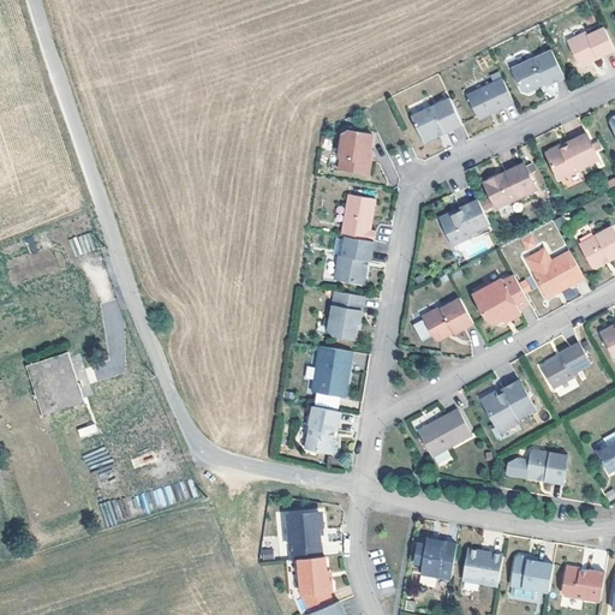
[(601,28),(583,35),(581,33),(563,41),(574,64),(579,65),(586,61),(587,57),(586,55),(591,53),(593,58),(610,49),(601,28)]
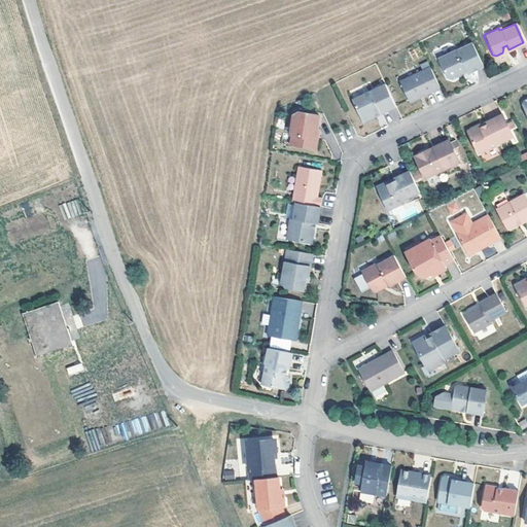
[(463,71),(464,73),(480,66),(469,43),(454,50),(435,59),(444,77),(447,79),(455,75),(456,72),(462,69),(463,71)]
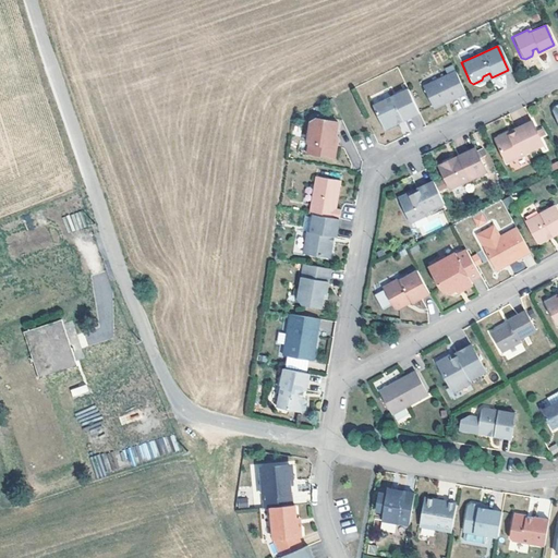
[(445,97),(446,99),(462,92),(452,71),(422,85),(421,89),(428,105),(433,106),(438,104),(439,100),(445,97)]
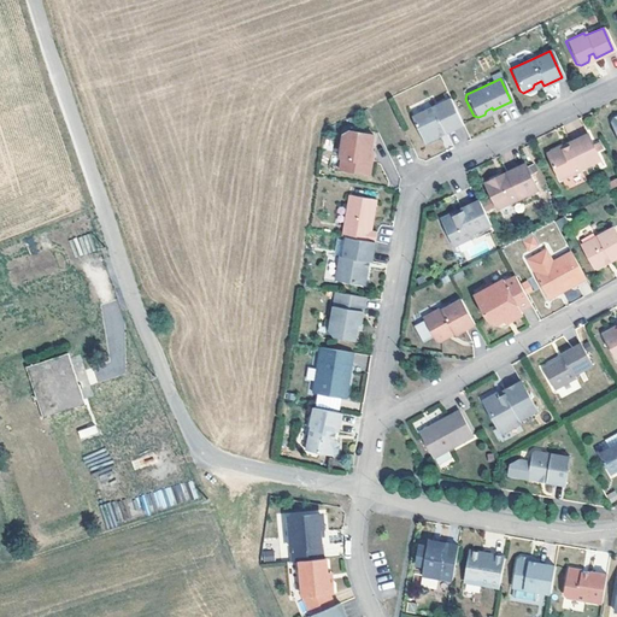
[(447,98),(410,116),(421,139),(422,139),(425,140),(434,136),(435,133),(441,130),(442,133),(459,124),(447,98)]
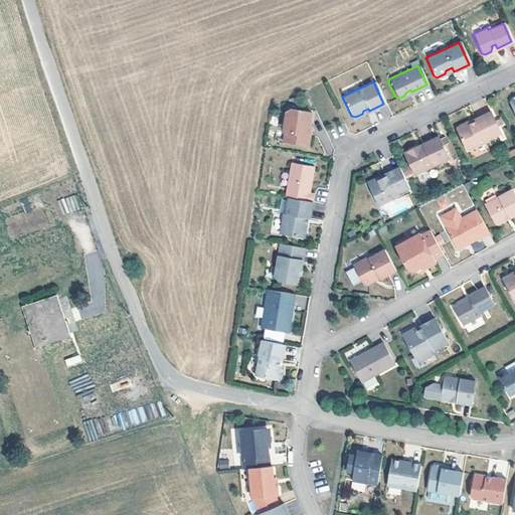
[(282,130),(281,140),(306,144),(307,135),(305,134),(309,112),(288,108),(284,112),(281,130),(282,130)]
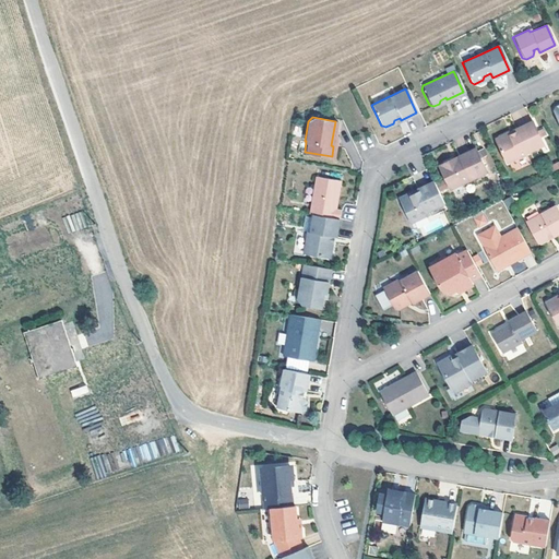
[(540,144),(528,121),(511,129),(512,132),(506,134),(502,133),(496,137),(494,141),(492,141),(503,163),(540,144)]
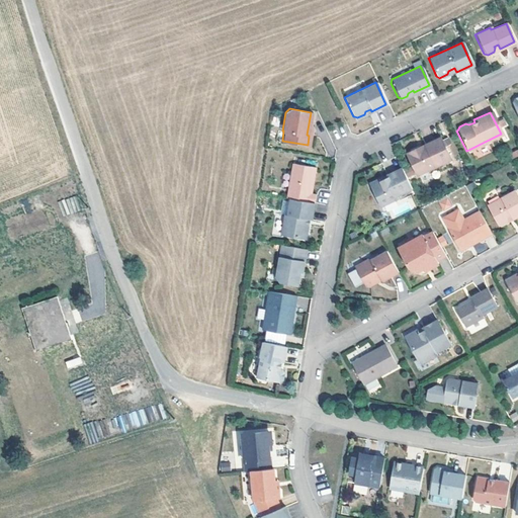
[(448,159),(438,137),(422,145),(423,147),(417,150),(416,147),(404,153),(414,175),(434,166),(434,164),(438,164),(448,159)]
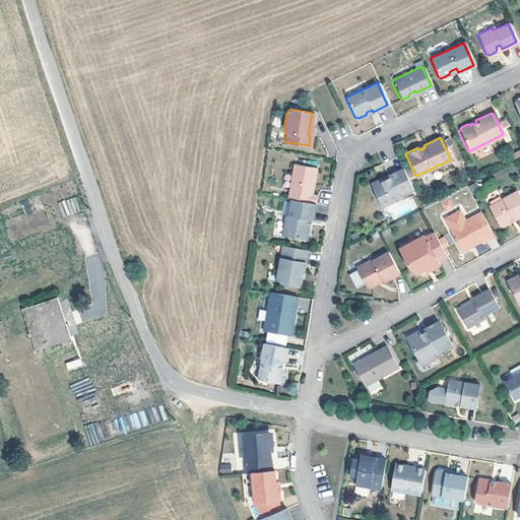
[(314,202),(315,193),(310,193),(315,167),(291,164),(285,198),(288,198),(314,202)]
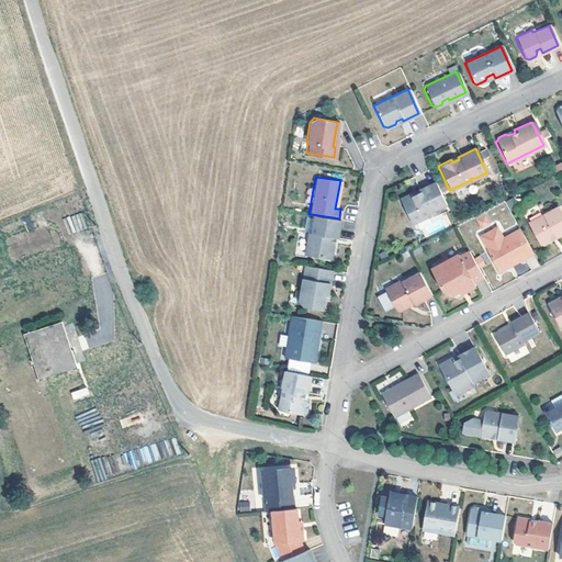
[(441,208),(431,186),(414,193),(415,195),(408,199),(407,197),(395,202),(407,227),(427,217),(426,215),(441,208)]
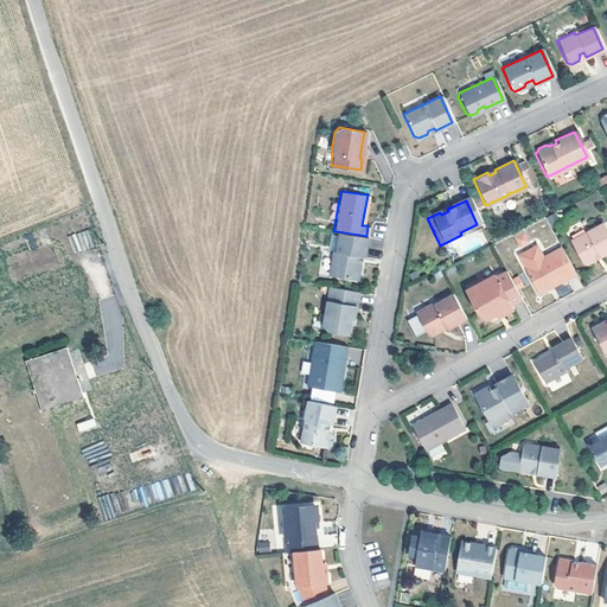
[(606,241),(599,225),(569,241),(581,267),(606,251),(606,241)]
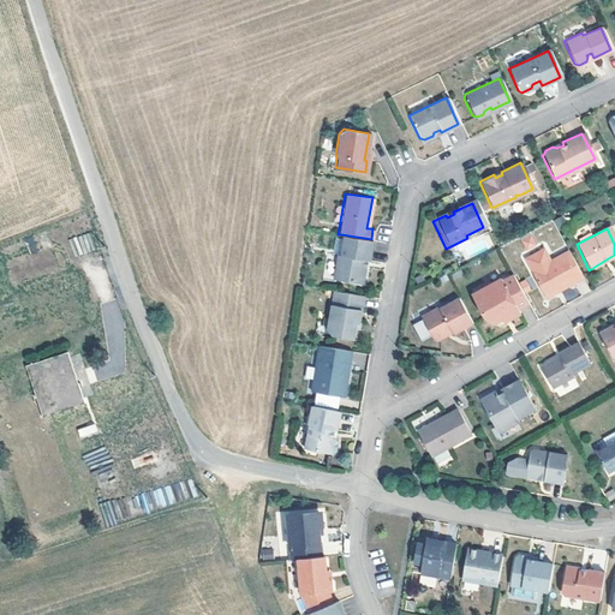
[(89,233),(72,238),(77,255),(94,250),(89,233)]
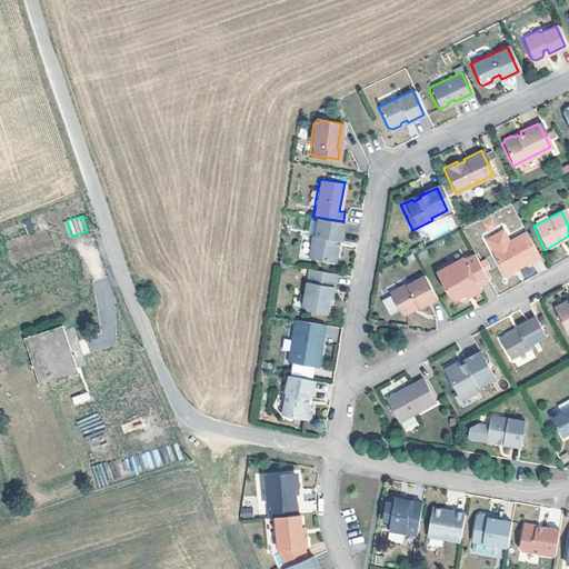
[(335,245),(336,238),(338,238),(340,239),(343,221),(316,217),(313,236),(310,236),(307,256),(335,259),(337,245),(335,245)]
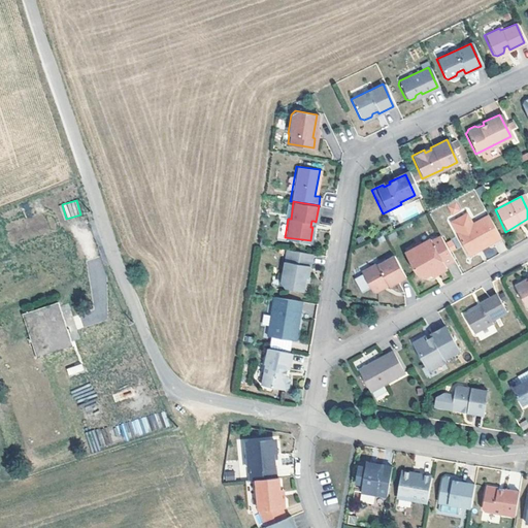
[(461,215),(447,223),(453,234),(467,226),(461,215)]
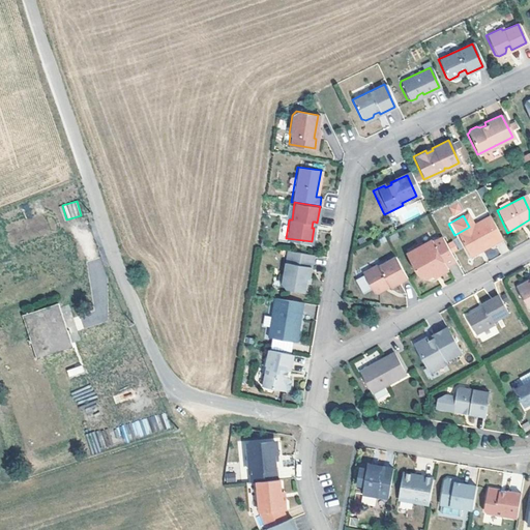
[(490,245),(498,240),(487,216),(469,227),(454,235),(453,235),(465,256),(488,242),(490,245)]
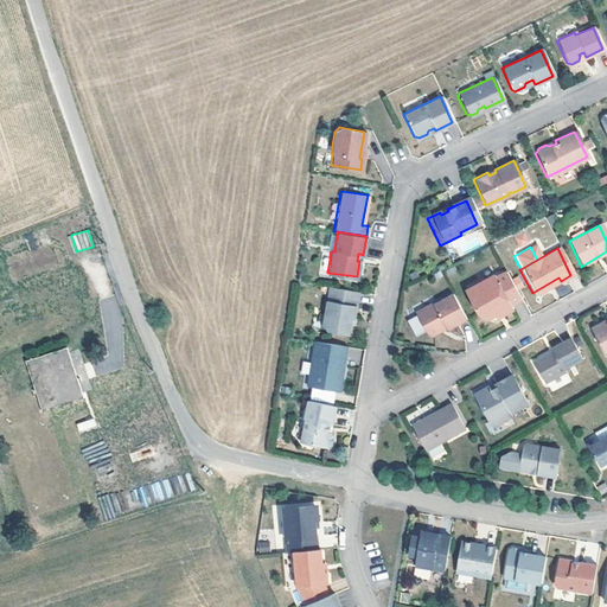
[(517,300),(504,275),(493,281),(491,279),(481,283),(474,288),(465,293),(477,318),(483,320),(491,315),(496,313),(498,317),(509,311),(506,306),(517,300)]
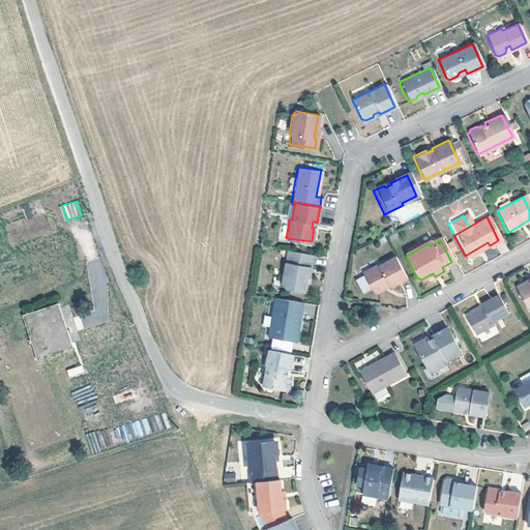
[(467,258),(490,245),(488,242),(465,256),(467,258)]
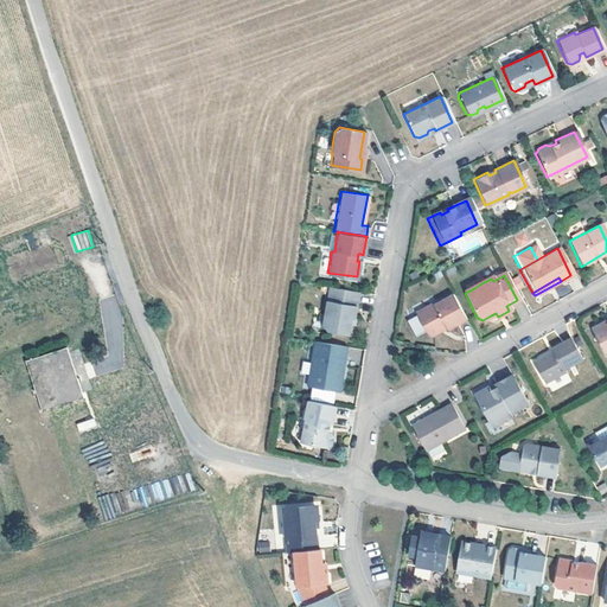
[(358,294),(327,289),(323,318),(328,319),(328,323),(321,328),(327,336),(347,338),(350,321),(353,323),(358,294)]
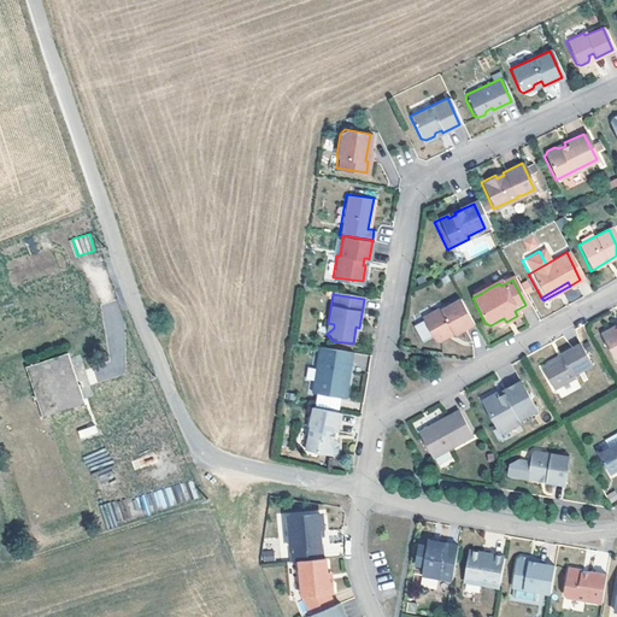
[(469,327),(456,301),(439,311),(438,309),(417,321),(428,344),(432,345),(445,338),(446,339),(469,327)]
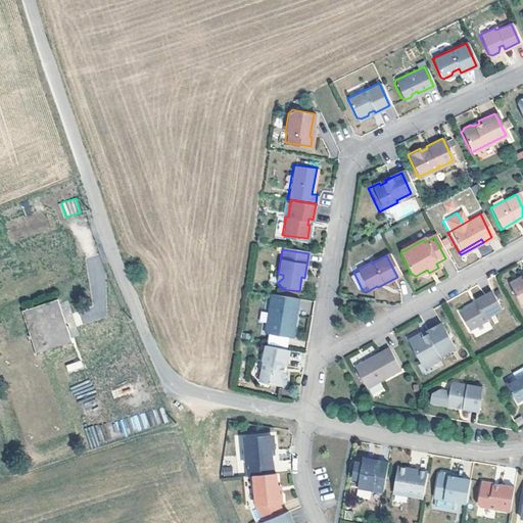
[(522,303),(522,274),(507,284),(518,306),(522,303)]
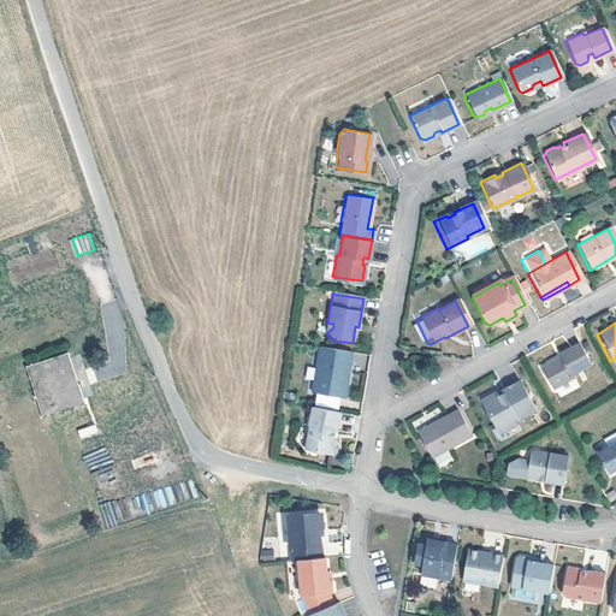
[(555,360),(538,368),(549,391),(568,381),(567,379),(586,368),(575,345),(554,356),(555,360)]
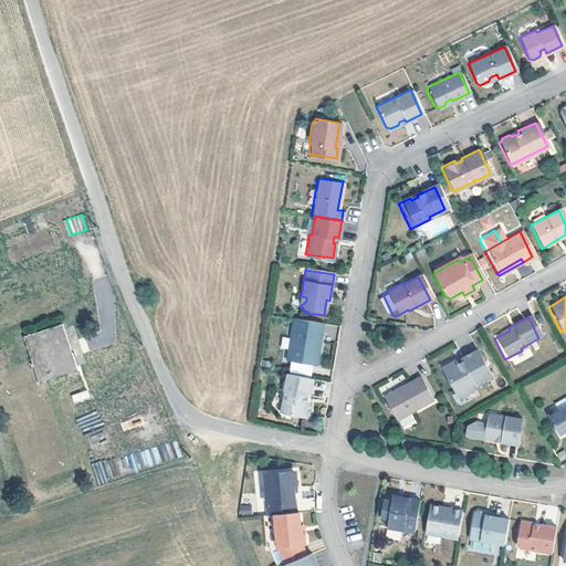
[(320,337),(322,327),(292,321),(285,363),(315,368),(317,356),(314,356),(316,336),(320,337)]
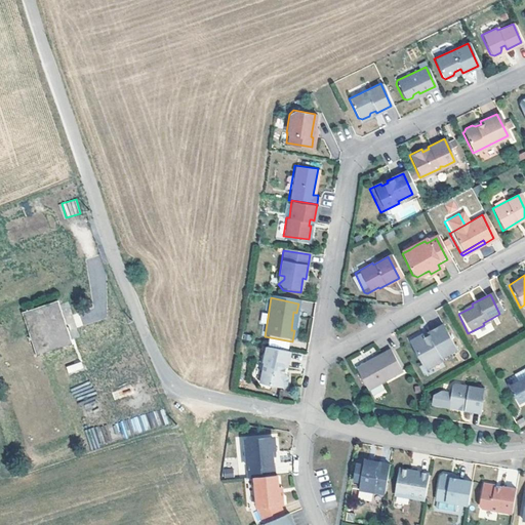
[(74,345),(59,299),(23,312),(38,356),(74,345)]
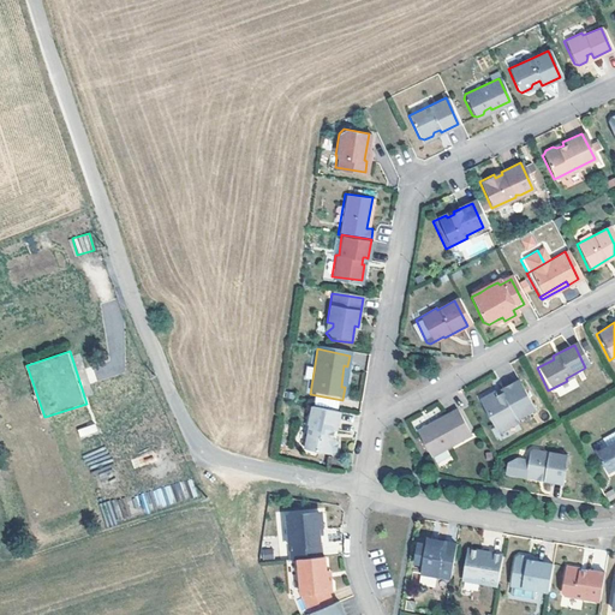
[(513,421),(530,411),(514,383),(497,393),(500,396),(494,399),(493,395),(491,394),(477,402),(495,434),(514,423),(513,421)]
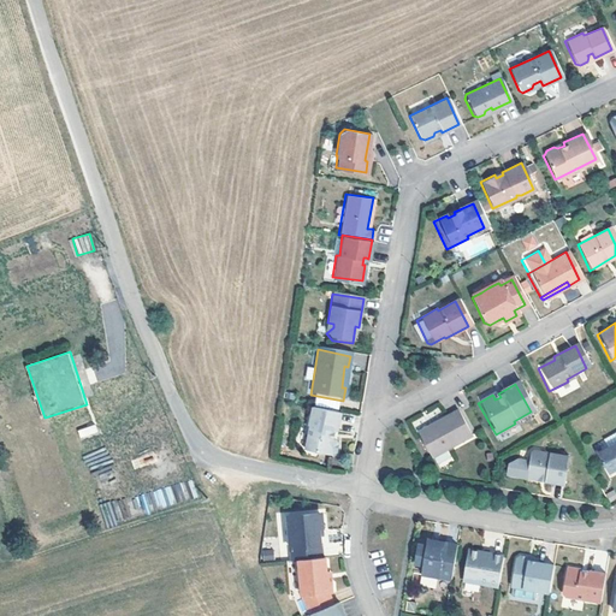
[(473,434),(458,408),(434,422),(436,425),(419,434),(431,457),(473,434)]
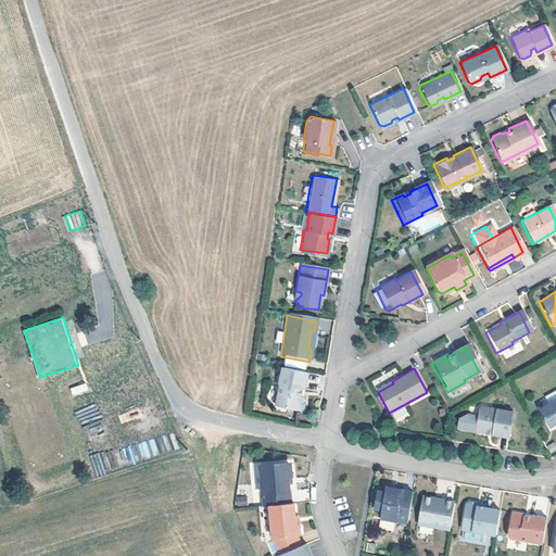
[(308,374),(282,369),(279,387),(280,387),(277,407),(302,412),(305,409),(306,401),(304,397),(302,397),(303,390),(305,390),(308,374)]
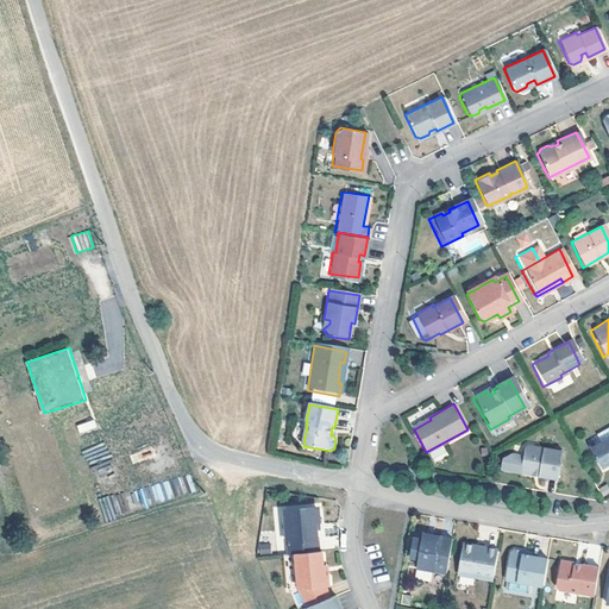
[(413,426),(414,429),(431,420),(429,418),(413,426)]
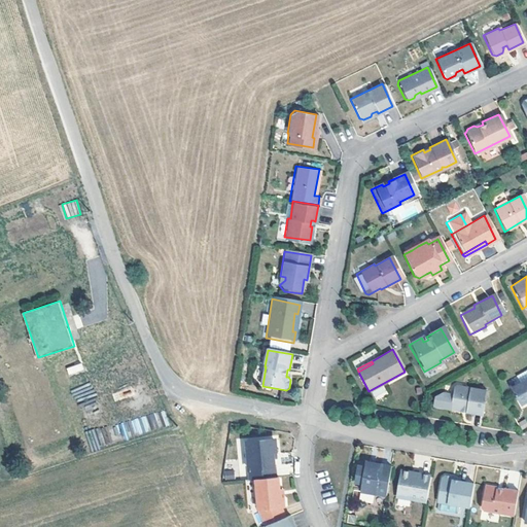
[(67,367),(69,375),(83,371),(81,363),(67,367)]
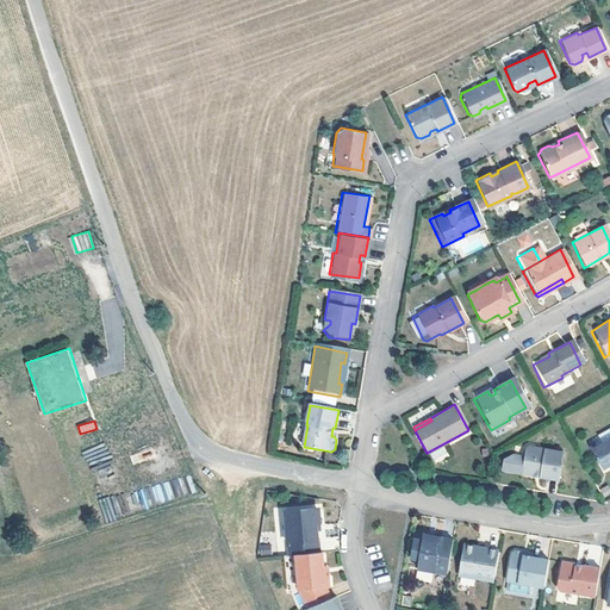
[(609,430),(609,431),(609,433),(609,436),(586,450),(597,470),(604,466),(605,468),(609,466),(609,430)]
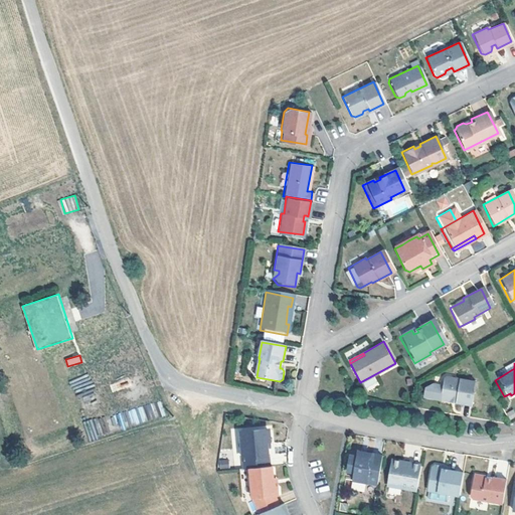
[(446,401),(448,399),(453,400),(452,402),(468,405),(472,381),(443,376),(441,378),(437,399),(446,401)]
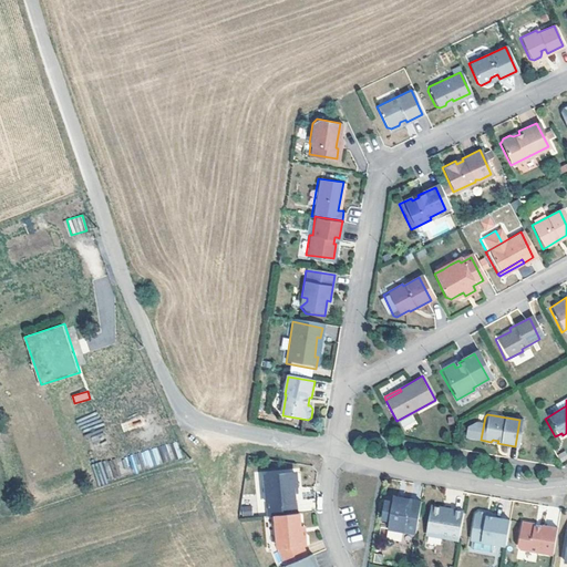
[(291,475),(264,477),(267,518),(274,517),(295,515),(292,496),(291,488),(295,484),(295,477),(291,475)]
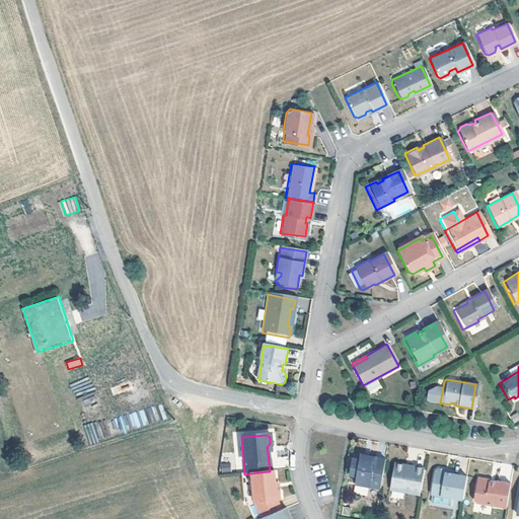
[(378,491),(383,462),(366,459),(366,464),(357,462),(350,461),(348,473),(355,475),(355,479),(354,487),(378,491)]
